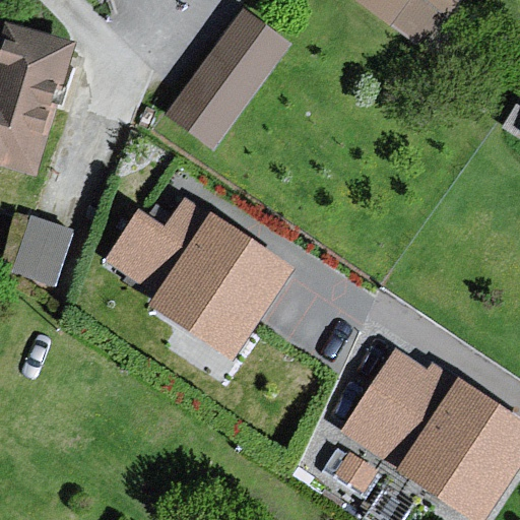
[(338,0),(406,54),(454,0),(338,0)]
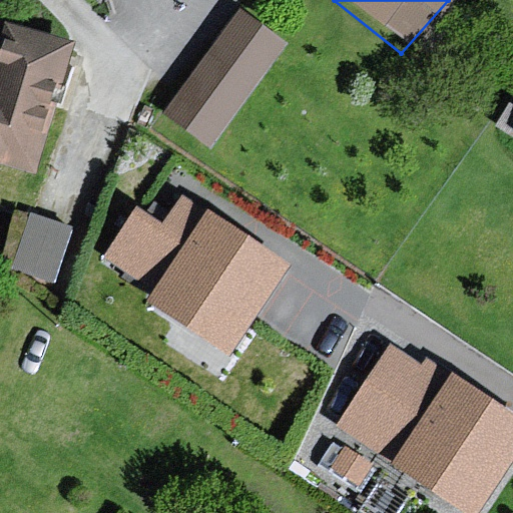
[(164,106),(211,142),(293,37),(244,1),(164,106)]
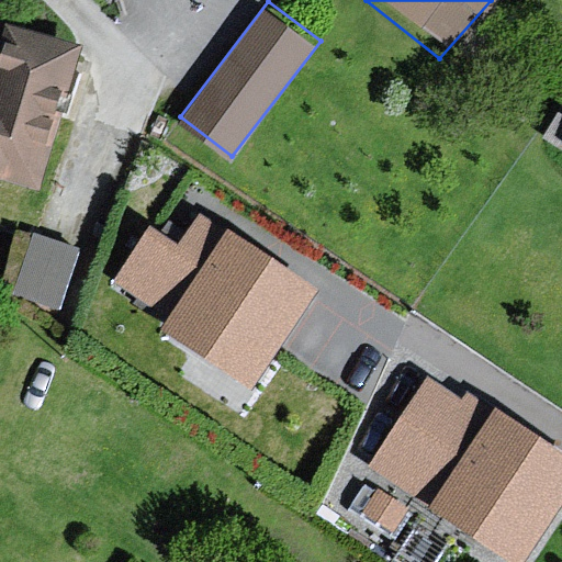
[(63,51),(0,29),(0,186),(25,193),(63,51)]
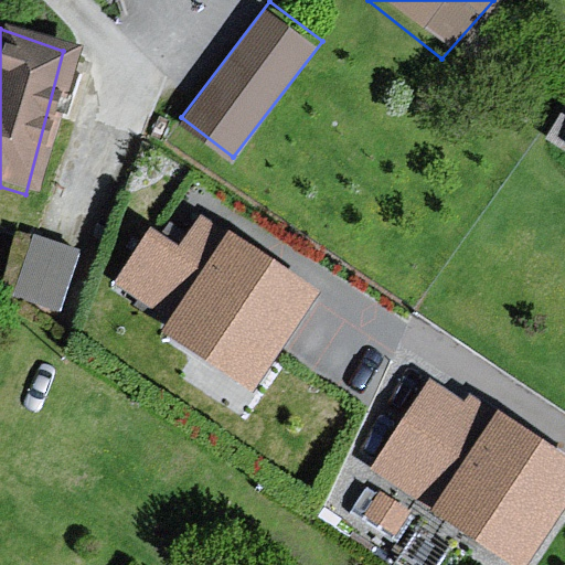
[(64,299),(81,241),(27,224),(9,284),(64,299)]
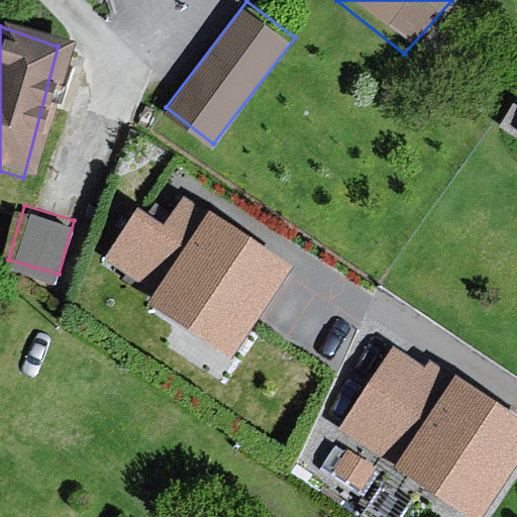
[(296,262),(210,210),(150,308),(237,359),(296,262)]
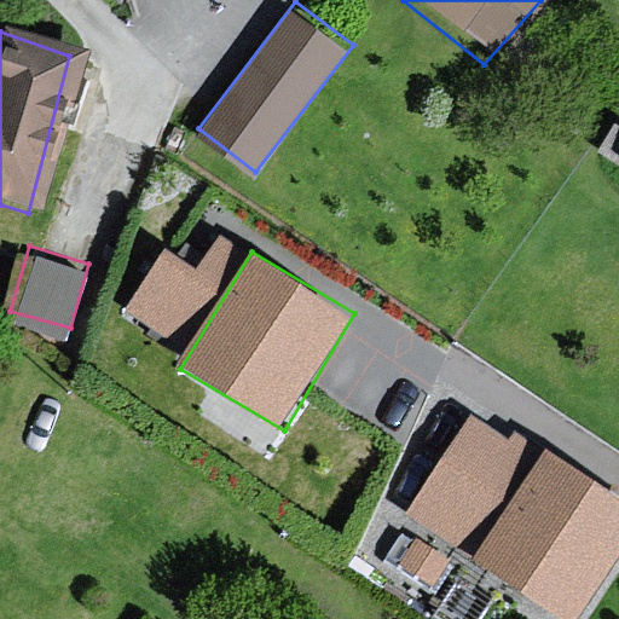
[(579,618),(618,559),(618,497),(479,404),(405,513),(563,618),(579,618)]
